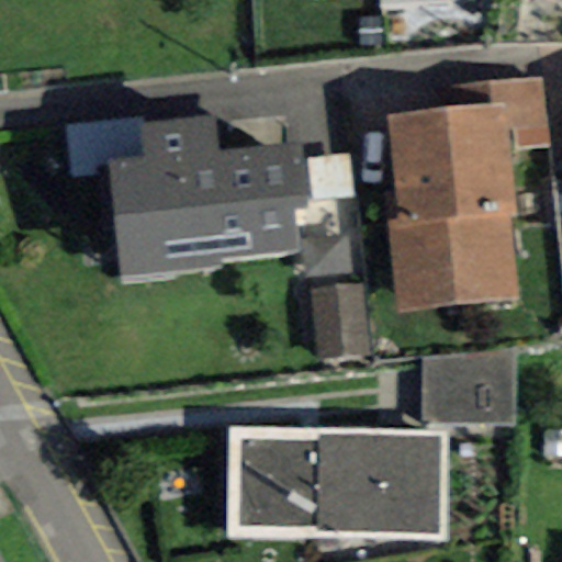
[(380,0),(381,10),(453,6),(452,0),(380,0)]
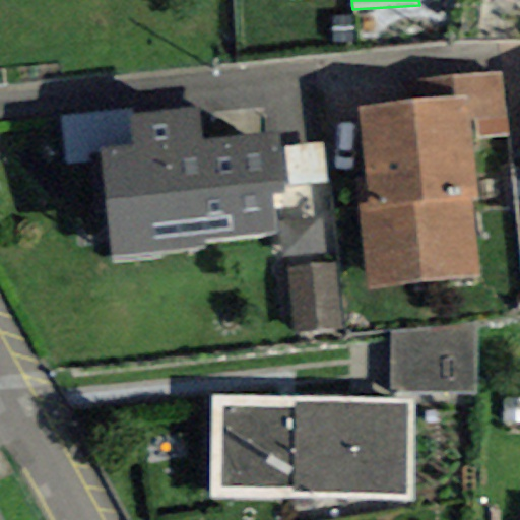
[(468,141),(510,138),(504,72),(415,79),(417,103),(464,98),(468,141)]
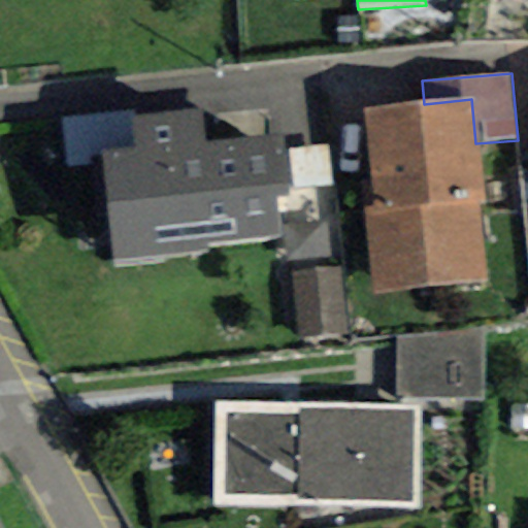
[(374,294),(487,284),(479,206),(483,206),(475,143),(471,99),(424,104),(363,110),(373,208),(365,208),(374,294)]
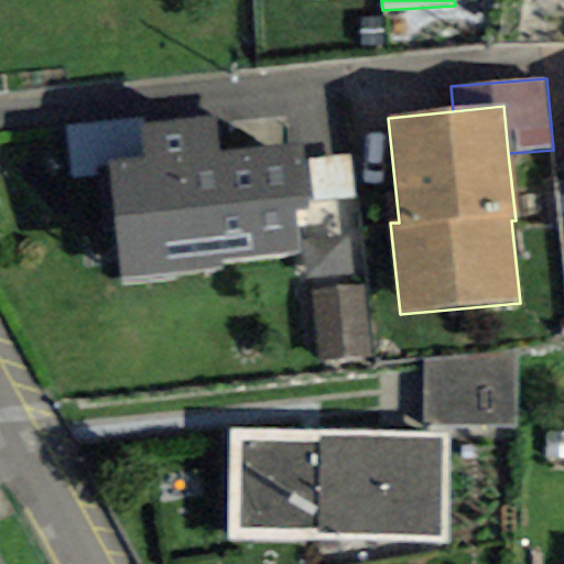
[(294,212),(310,209),(303,142),(219,151),(215,118),(140,126),(144,160),(108,163),(121,279),(220,268),(219,260),(299,252),(294,212)]
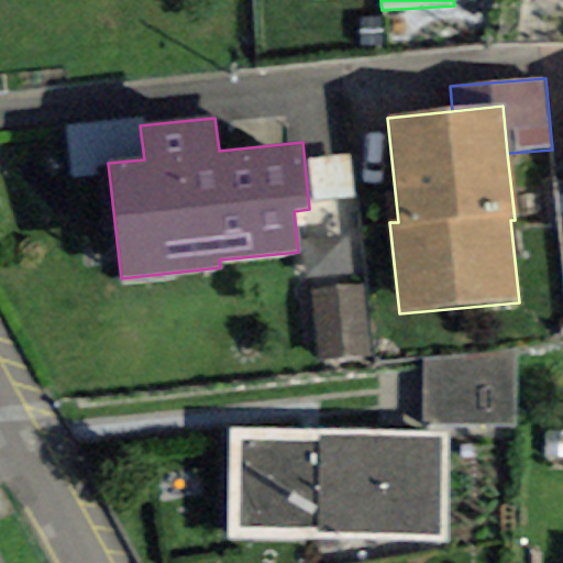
[(371,357),(364,286),(313,290),(321,362),(371,357)]
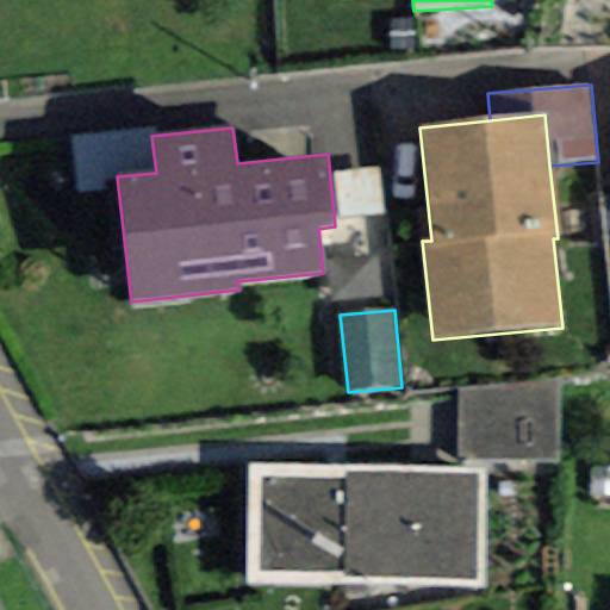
[(459,458),(559,461),(560,380),(458,388),(459,458)]
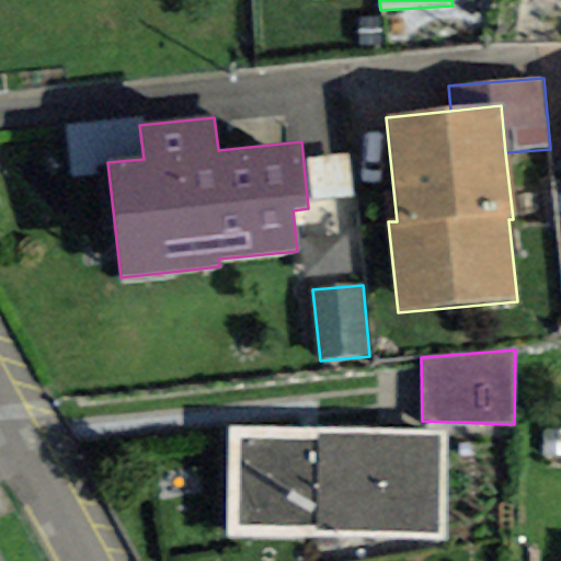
[(229,427),(228,537),(446,540),(447,430),(229,427)]
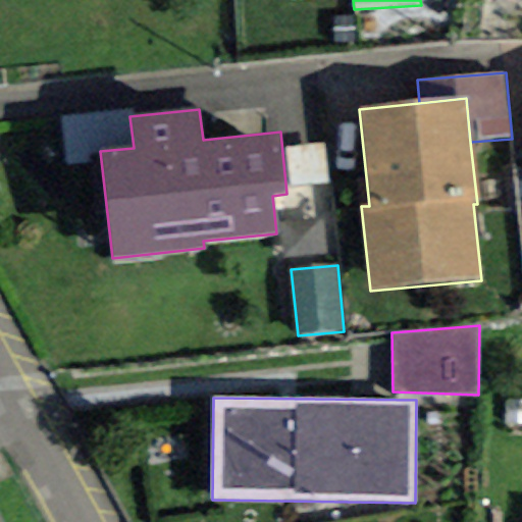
All buildings are outlined.
